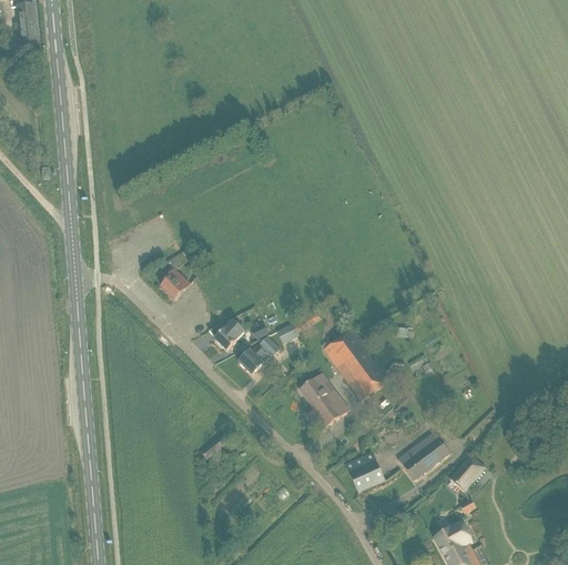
[(13,22),(16,46),(38,43),(33,3),(17,4),(18,22),(13,22)]
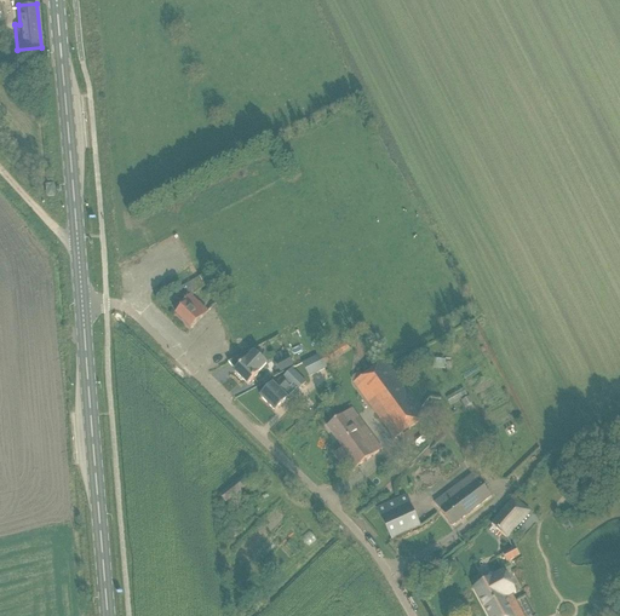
[(183,285),(188,291),(184,293),(187,295),(179,303),(183,305),(176,312),(190,326),(207,309),(191,293),(205,282),(200,274),(183,285)]
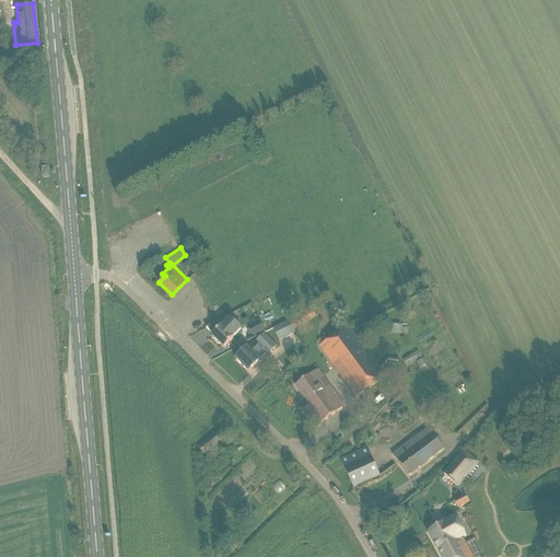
[(222,323),(211,333),(223,345),(241,327),(229,316),(222,323)]
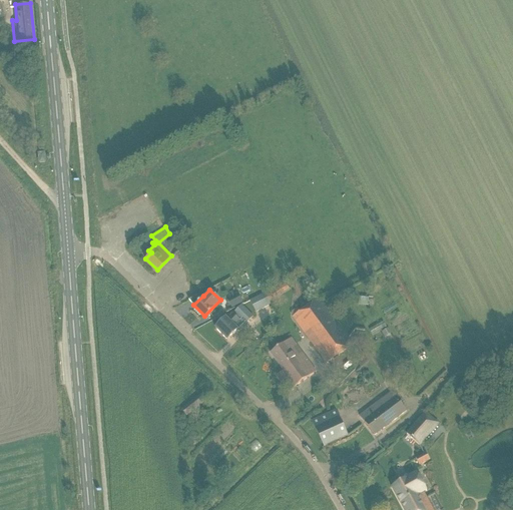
[(265,291),(249,299),(255,310),(270,302),(265,291)]
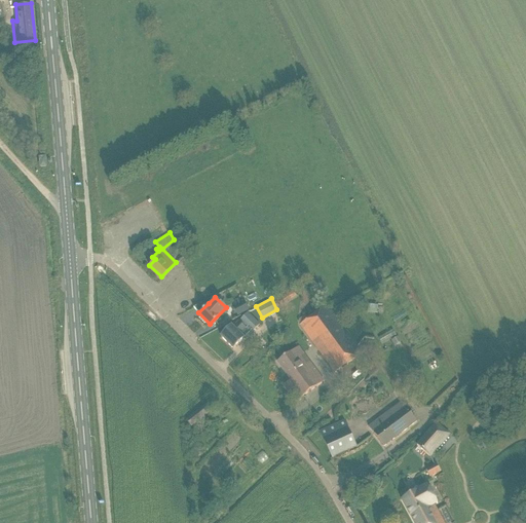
[(245,299),(234,305),(238,313),(250,307),(245,299)]
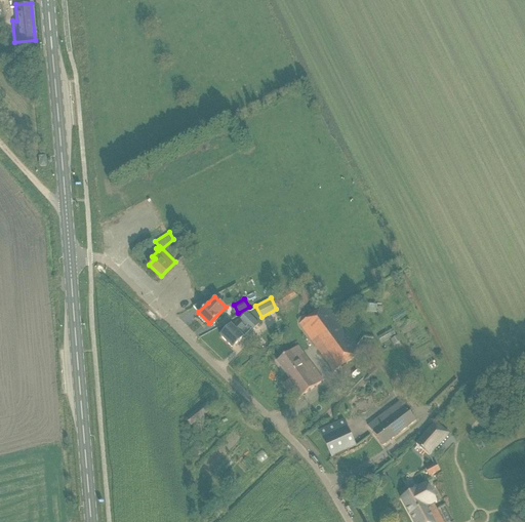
[(361,350),(326,303),(299,323),(333,370),(361,350)]
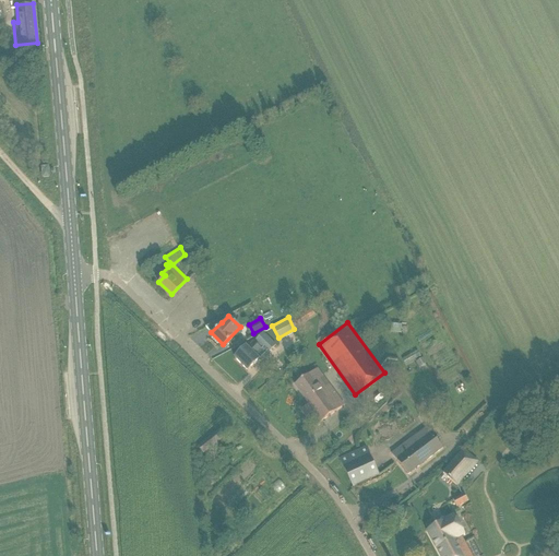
[(268,351),(276,342),(263,330),(254,339),(268,351)]
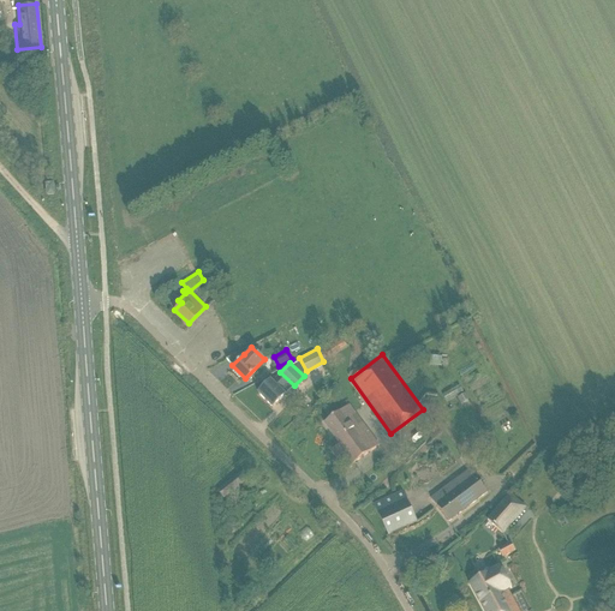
[(270,378),(267,382),(258,390),(273,405),(285,393),(279,388),(286,379),(280,373),(273,381),(270,378)]
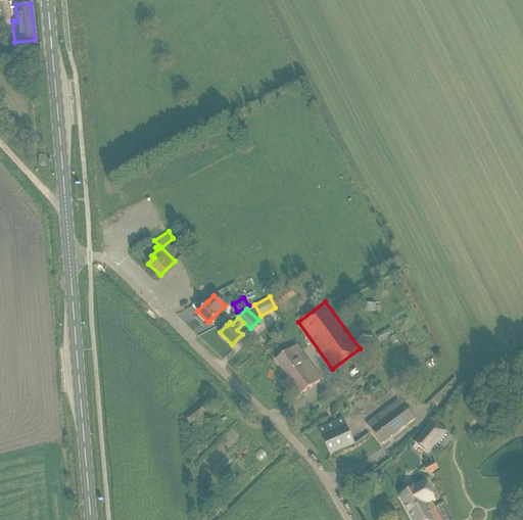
[(296,342),(284,351),(276,358),(288,375),(282,380),(294,397),(321,377),(307,358),(296,342)]
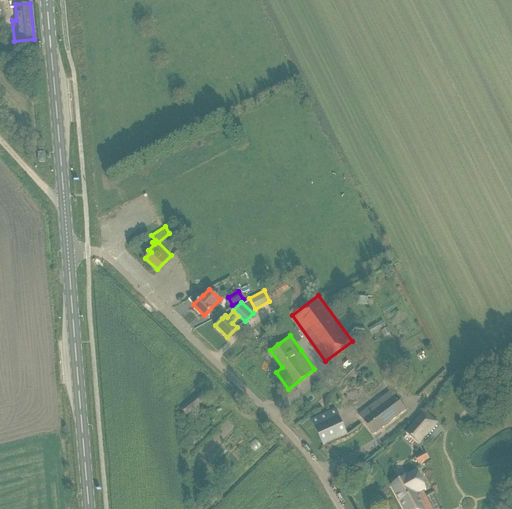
[(391,389),(367,407),(359,413),(373,432),(405,408),(391,389)]
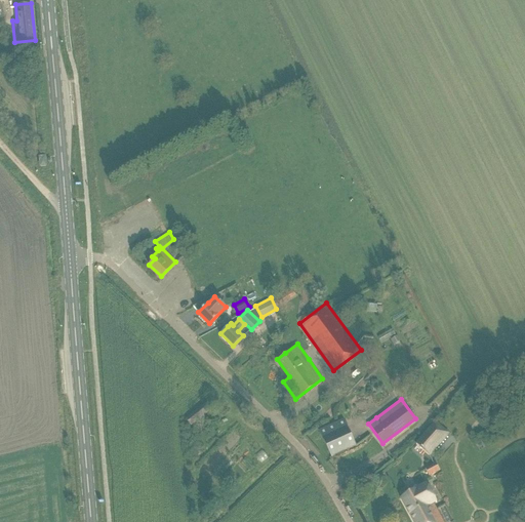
[(210,407),(205,401),(186,416),(191,424),(210,407)]
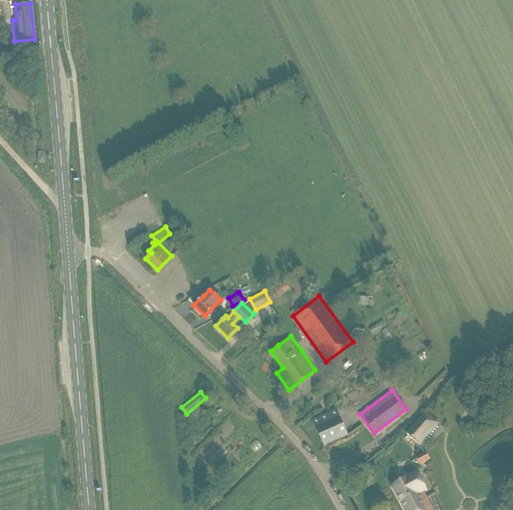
[(348,433),(336,408),(312,419),(324,444),(348,433)]
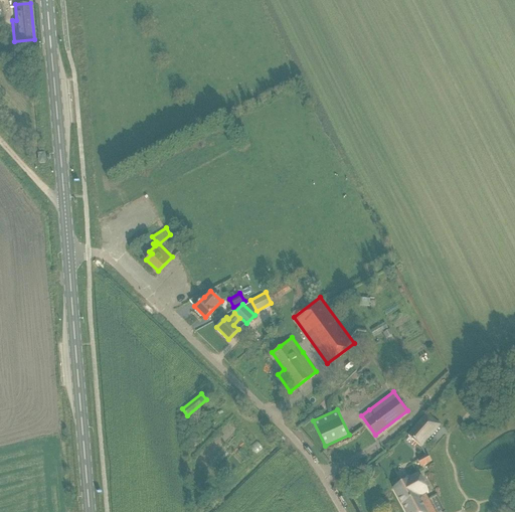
[(421,446),(441,422),(426,410),(406,433),(421,446)]
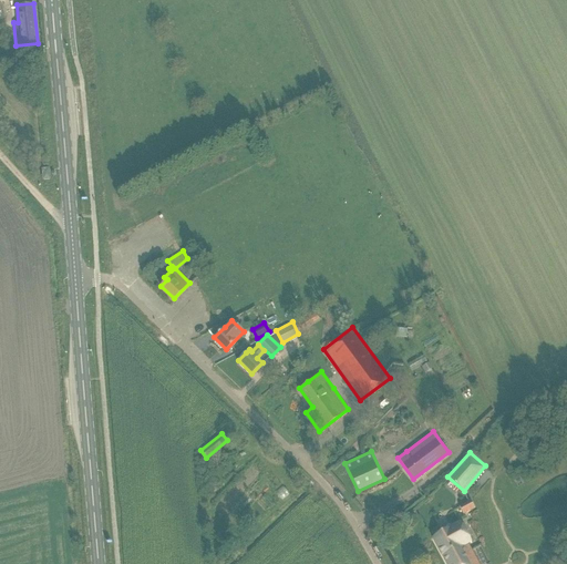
[(459,504),(462,509),(463,513),(475,506),(471,496),(459,504)]
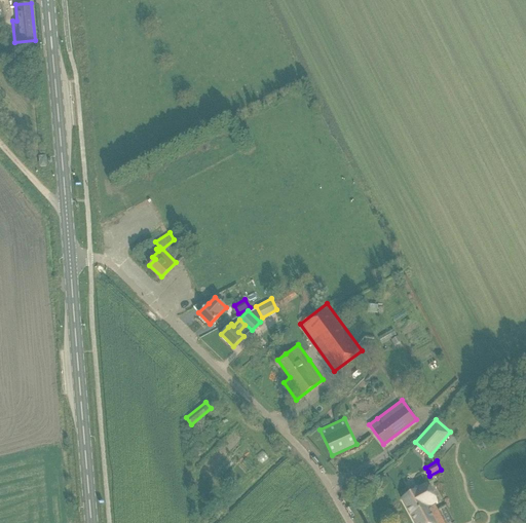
[(433,503),(423,485),(411,491),(403,496),(412,515),(433,503)]
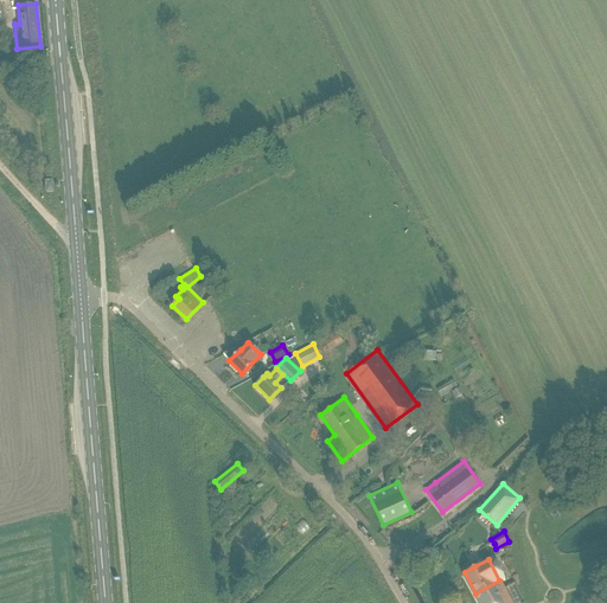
[(502,579),(499,581),(475,594),(480,602),(513,602),(515,602),(502,579)]
